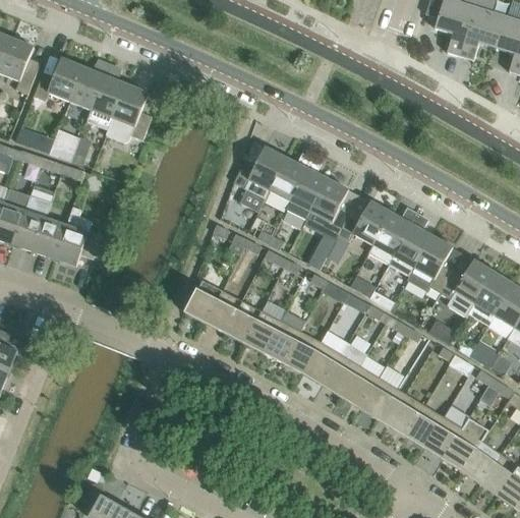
[(446,52),(460,56),(476,0),(460,0),(460,1),(457,0),(428,0),(424,13),(438,17),(434,27),(446,32),(452,34),(446,52)]
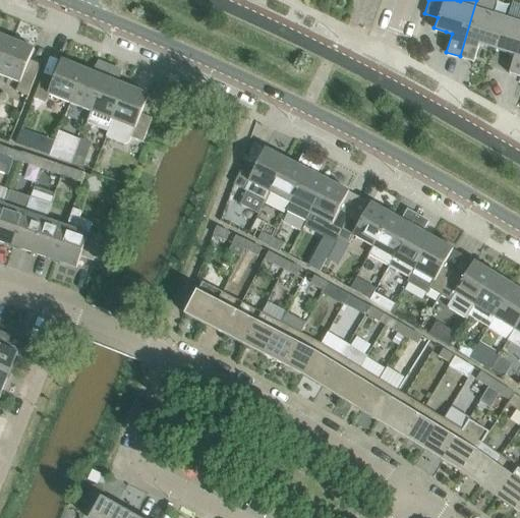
[(496,47),(498,43),(506,15),(490,10),(494,0),(476,0),(460,56),(473,60),(478,42),(485,44),(496,47)]
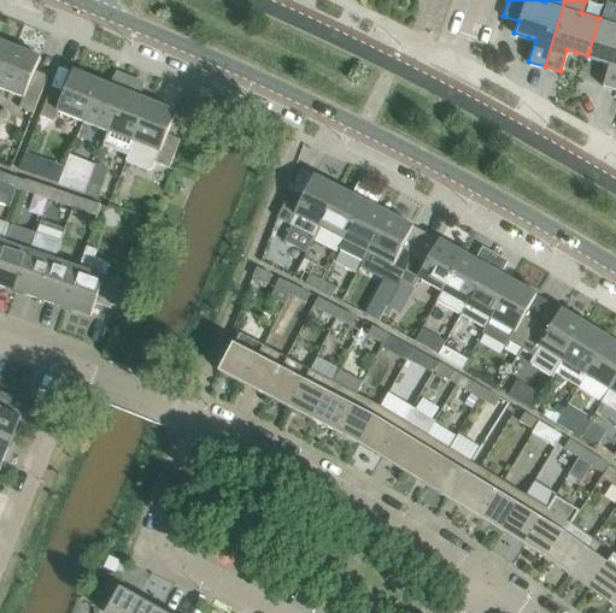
[(615,22),(599,18),(590,51),(587,56),(600,60),(609,63),(602,84),(615,88),(615,22)]
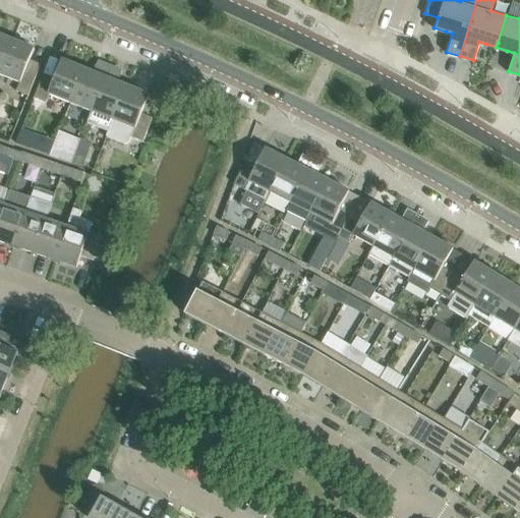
[(0,63),(9,37),(0,33),(0,63)]
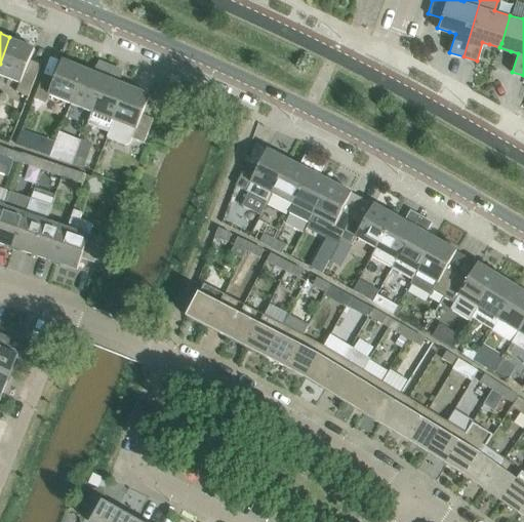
[(11,38),(0,66),(0,72),(18,80),(15,89),(28,94),(37,70),(40,62),(30,57),(34,46),(11,38)]
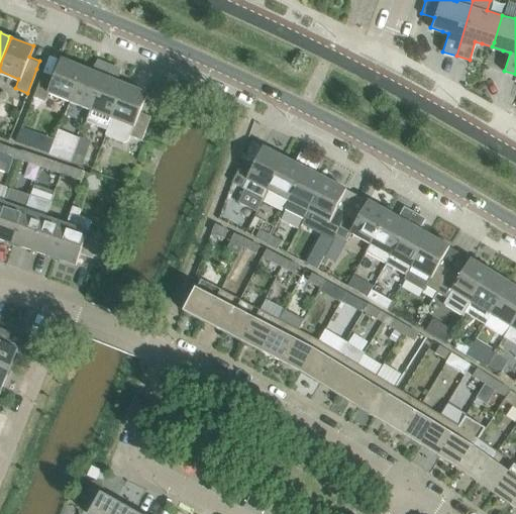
[(53,76),(42,71),(32,95),(44,100),(47,91),(69,99),(82,66),(61,57),(53,76)]
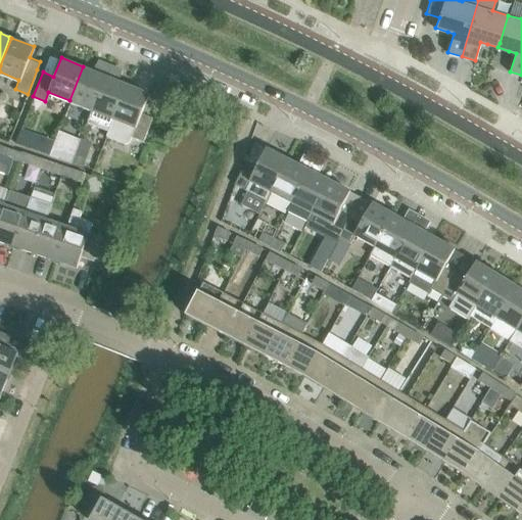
[(93,71),(83,66),(69,100),(91,109),(109,64),(99,60),(93,71)]
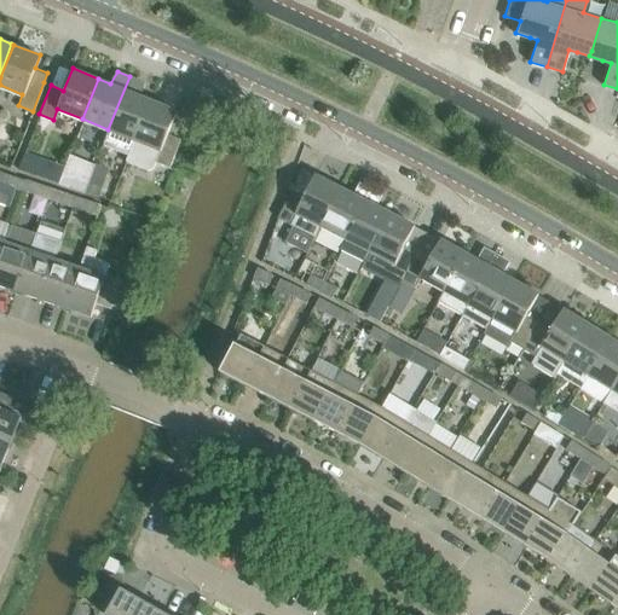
[(128,152),(133,139),(150,99),(138,94),(142,81),(130,76),(108,129),(103,143),(128,152)]
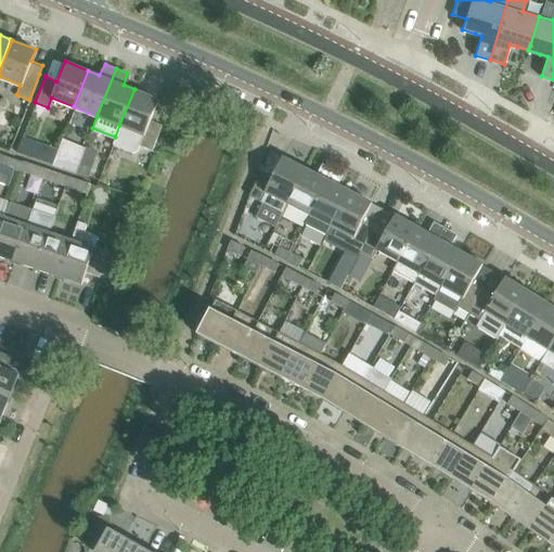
[(115,137),(113,143),(131,151),(137,149),(139,143),(152,149),(162,124),(150,118),(158,99),(134,89),(119,125),(115,137)]
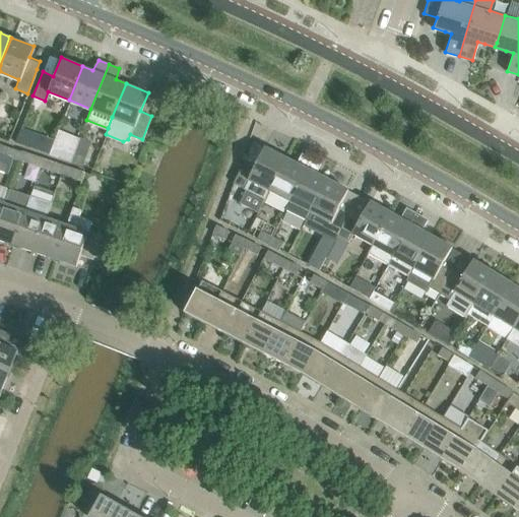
[(20,126),(15,140),(26,144),(31,130),(20,126)]
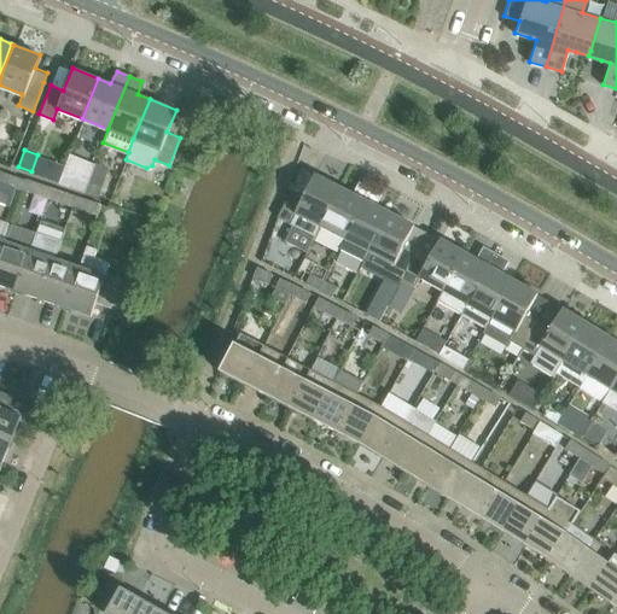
[(0,196),(10,199),(15,185),(15,182),(9,181),(11,171),(1,169),(0,173),(0,196)]
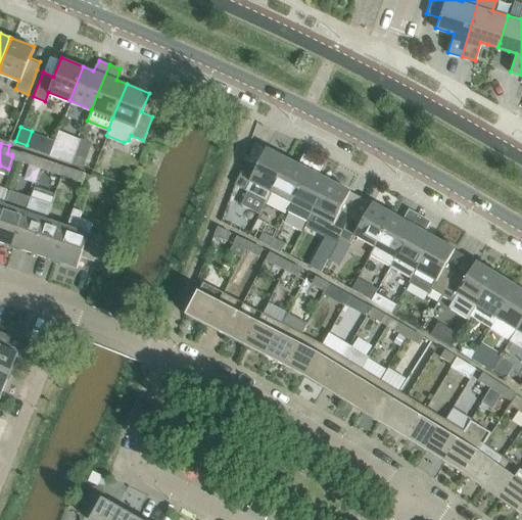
[(266,198),(270,190),(286,157),(266,146),(256,164),(245,159),(244,162),(234,183),(266,198)]
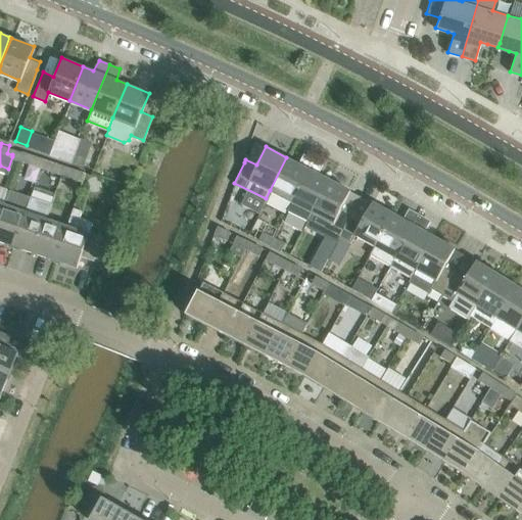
[(62,148),(59,156),(72,160),(74,152),(62,148)]
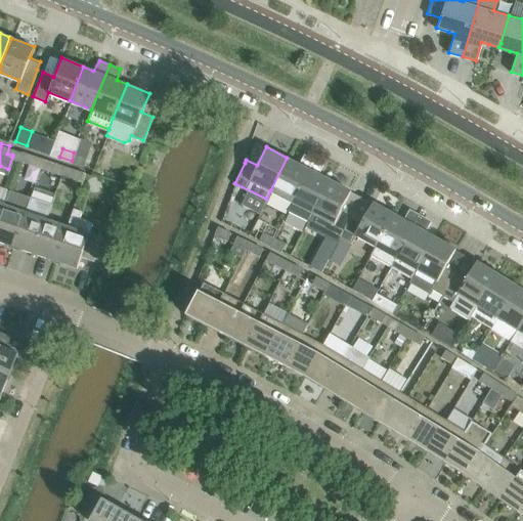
[(33,153),(30,163),(40,166),(43,157),(33,153)]
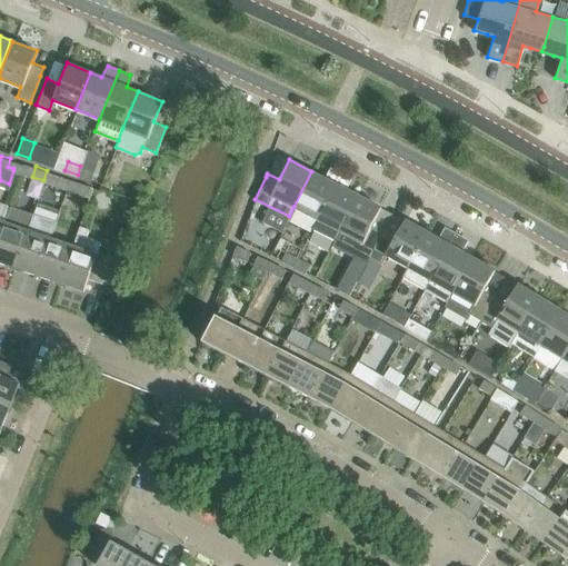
[(80,166),(78,175),(90,179),(93,170),(80,166)]
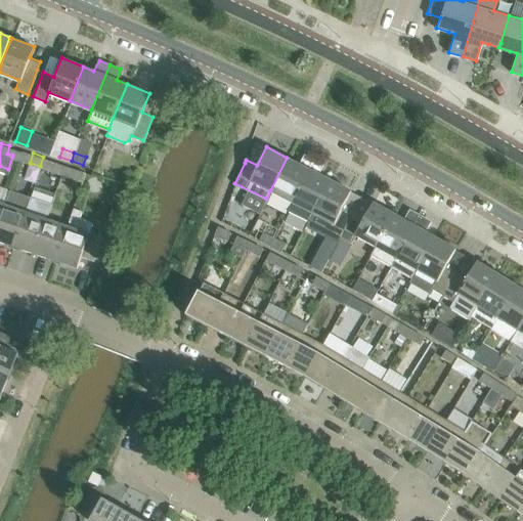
[(270,190),(291,202),(313,158),(309,156),(304,154),(299,164),(287,158),(270,190)]
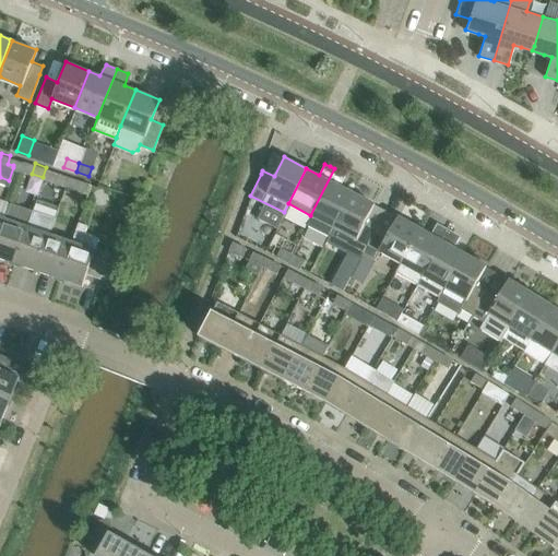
[(46,167),(43,177),(54,181),(58,170),(46,167)]
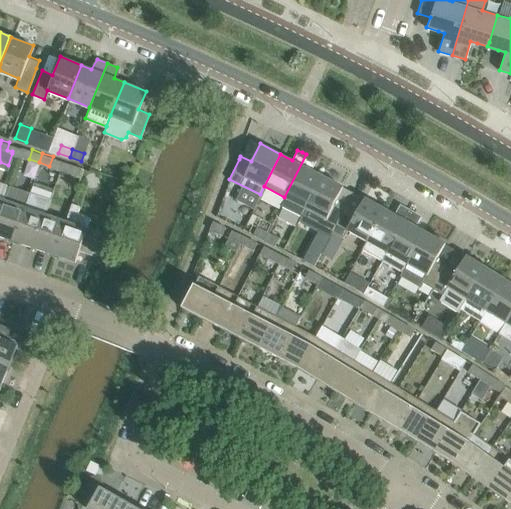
[(321,175),(310,169),(316,159),(311,157),(311,156),(306,154),(284,197),(280,204),(301,215),(305,207),(321,175)]
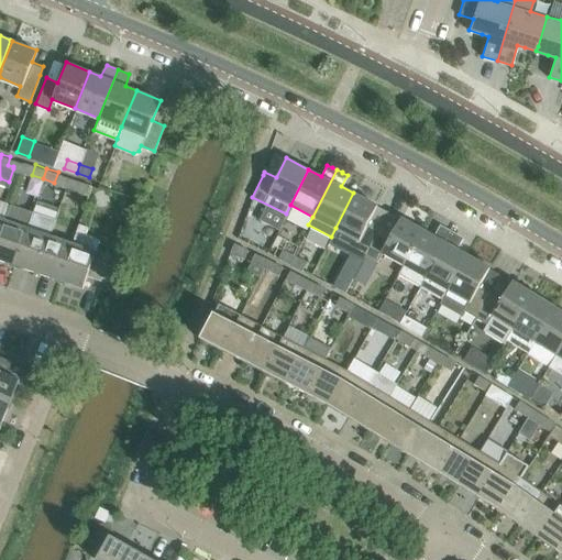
[(66,186),(65,189),(78,194),(79,190),(88,194),(91,184),(69,176),(66,186)]
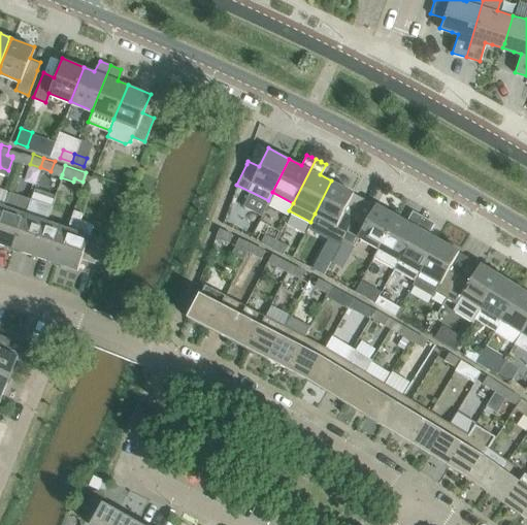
[(330,232),(341,238),(354,216),(343,209),(353,191),(331,181),(315,214),(335,224),(330,232)]
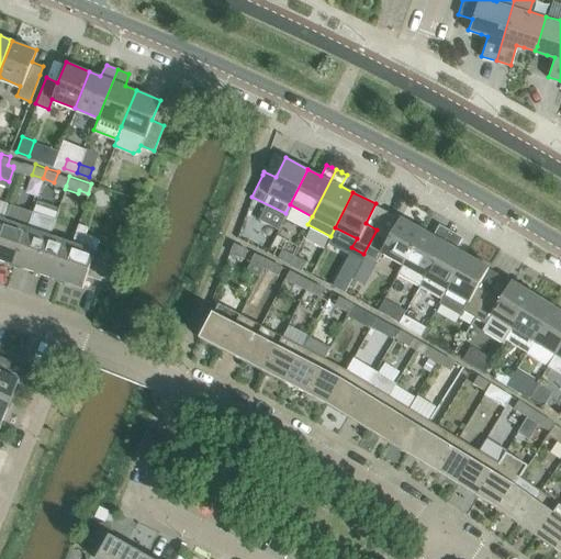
[(0,257),(14,263),(32,210),(10,202),(4,219),(0,230),(0,257)]
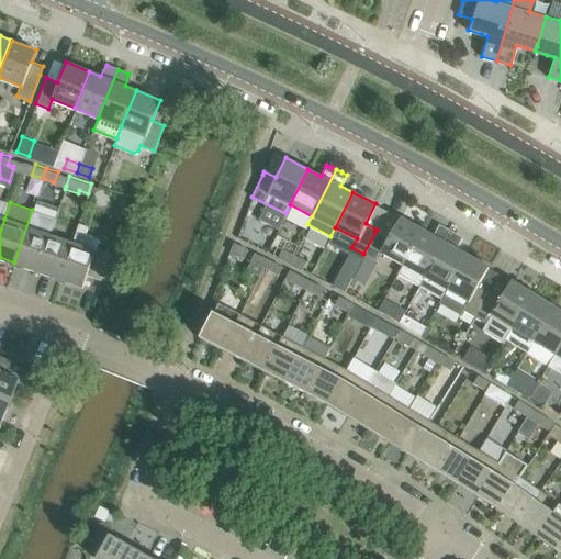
[(32,210),(14,263),(36,270),(48,234),(55,217),(32,210)]
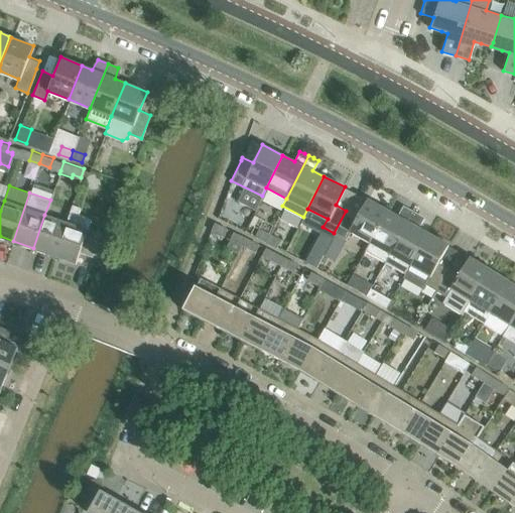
[(357,216),(346,211),(334,233),(345,239),(350,231),(369,242),(387,210),(366,199),(357,216)]
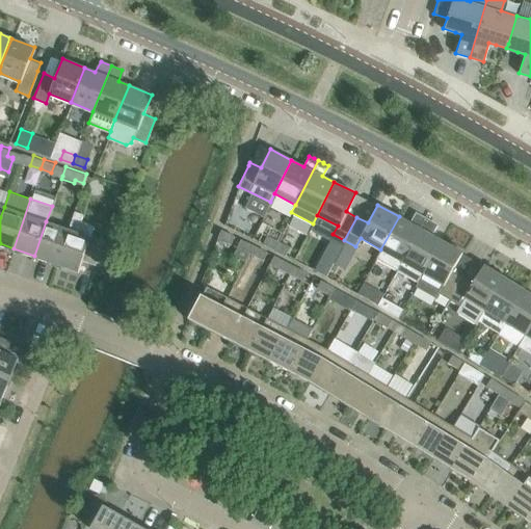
[(68,229),(55,263),(78,271),(81,260),(95,264),(103,238),(90,234),(94,225),(80,220),(82,213),(74,210),(68,229)]
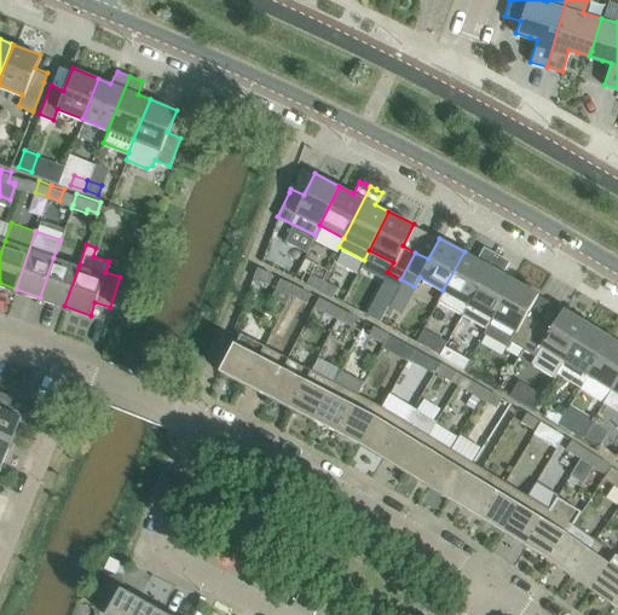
[(437,301),(461,315),(496,251),(491,249),(491,250),(483,245),(477,259),(465,251),(443,290),(437,301)]
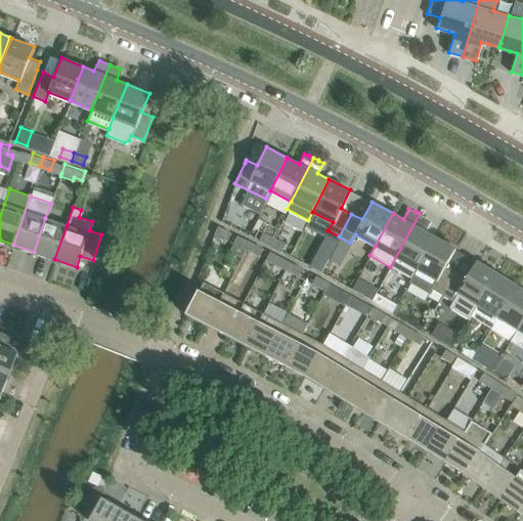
[(390,267),(409,278),(433,235),(424,230),(430,220),(424,216),(420,213),(390,267)]
